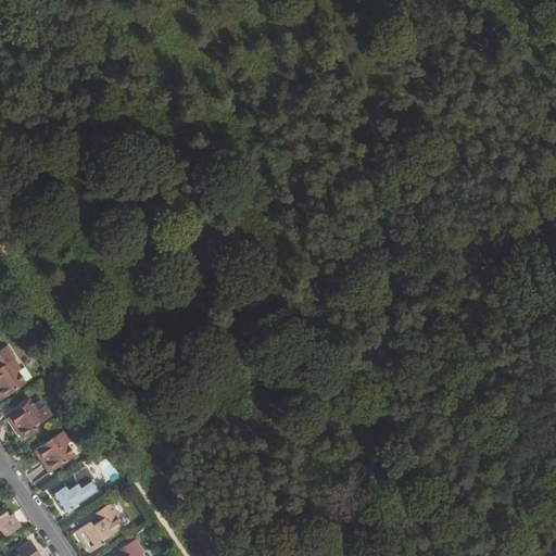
[(0,392),(3,396),(24,381),(16,370),(19,367),(3,345),(0,348),(0,392)]
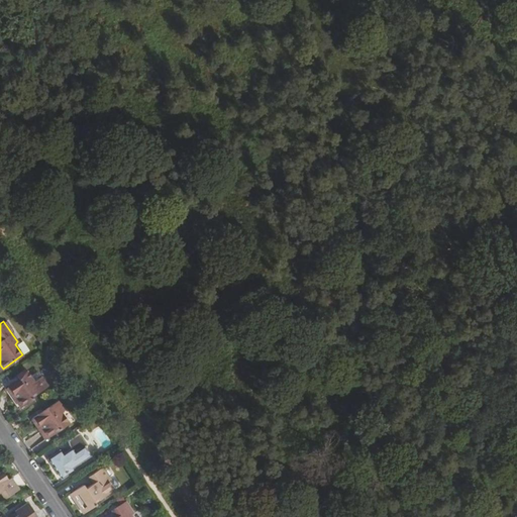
[(34,391),(35,393),(53,382),(46,373),(42,376),(36,368),(26,374),(28,378),(20,383),(18,380),(7,388),(20,407),(32,398),(30,396),(29,395),(34,391)]
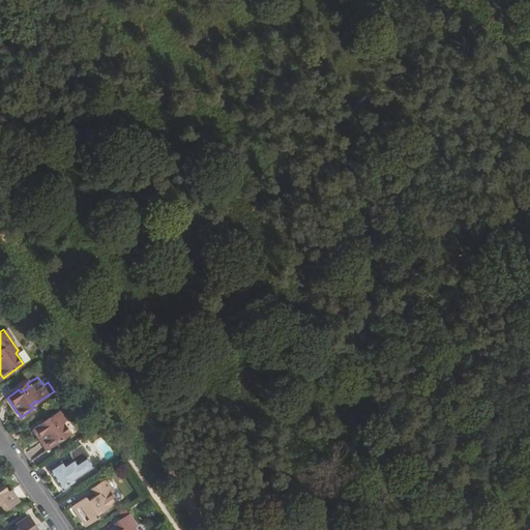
[(42,436),(50,447),(69,434),(62,421),(64,420),(58,410),(42,421),(43,423),(40,425),(38,423),(32,429),(38,439),(42,436)]
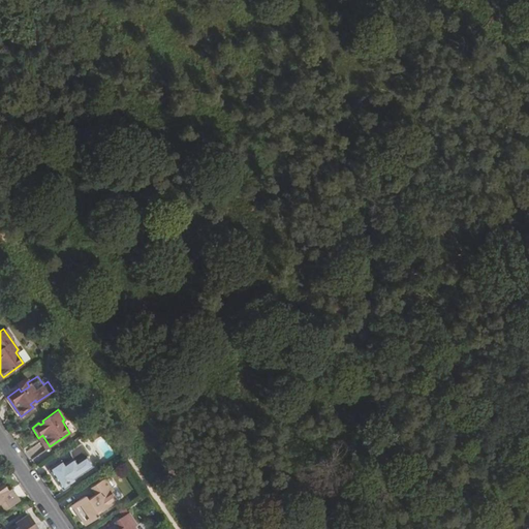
[(47,448),(50,446),(42,435),(38,438),(47,448)]
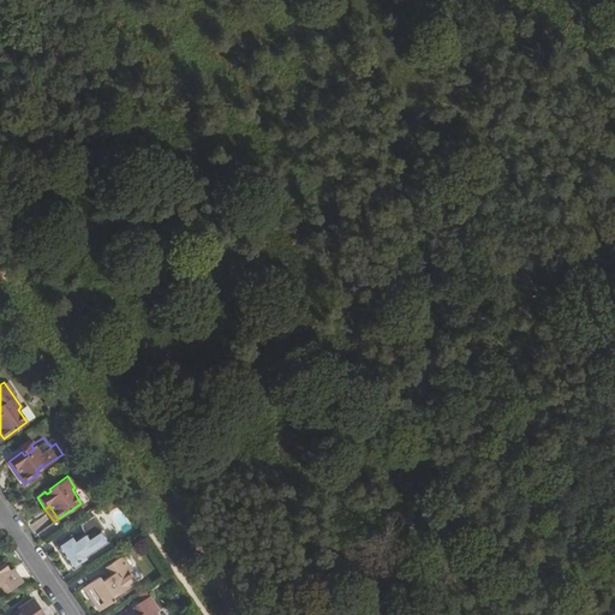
[(91,549),(93,553),(111,541),(103,529),(106,526),(96,514),(84,521),(85,532),(77,538),(73,533),(58,544),(75,567),(89,556),(89,555),(87,553),(91,549)]
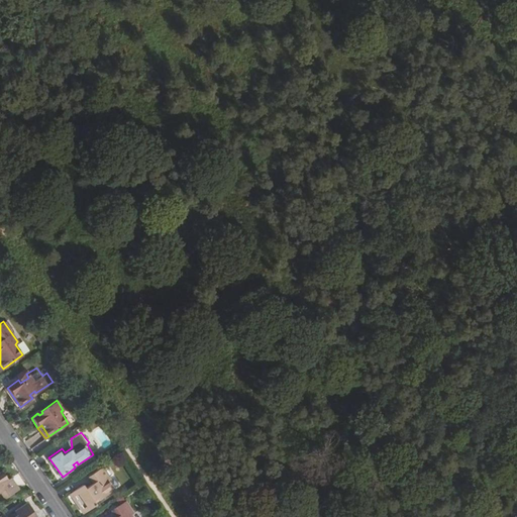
[(97,497),(99,499),(113,488),(108,480),(111,478),(103,467),(92,474),(93,482),(85,487),(83,483),(73,490),(79,498),(76,500),(84,512),(97,504),(95,501),(94,499),(97,497)]
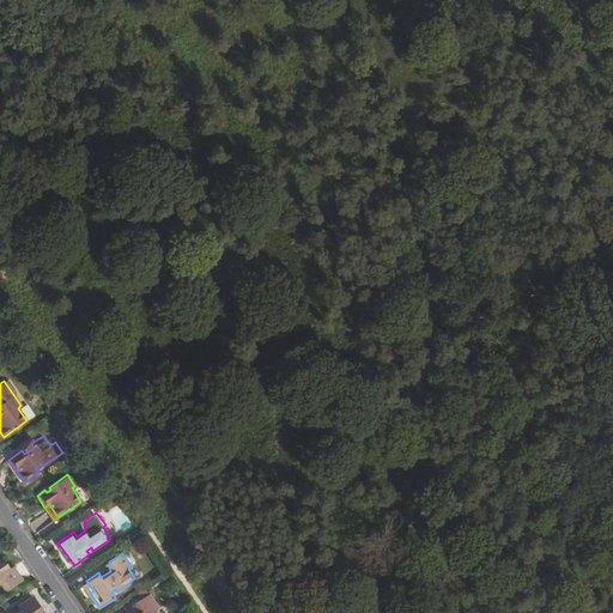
[(1,558),(0,558),(0,583),(5,592),(22,580),(13,566),(8,569),(1,558)]
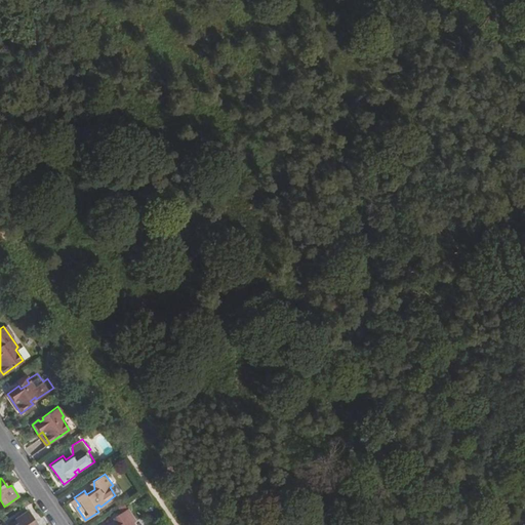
[(80,506),(74,497),(71,499),(77,508),(80,506)]
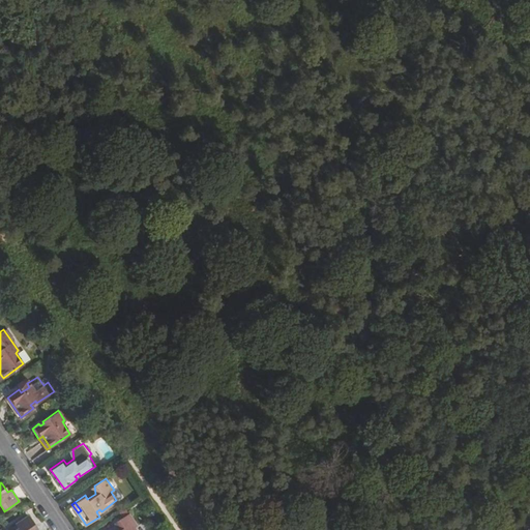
[(137,529),(134,526),(137,524),(129,511),(118,520),(120,528),(116,529),(109,529),(108,529),(137,529)]
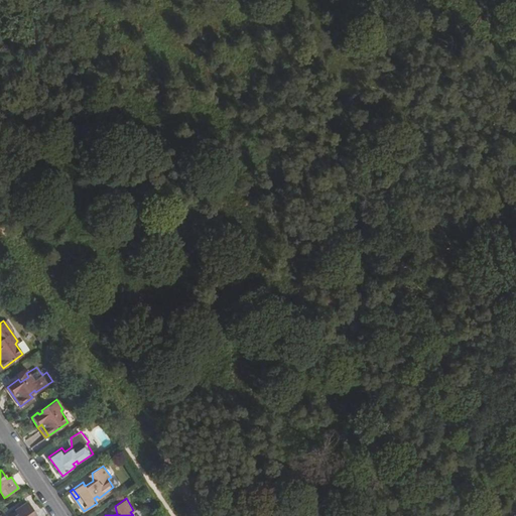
[(32,510),(27,503),(24,505),(29,512),(32,510)]
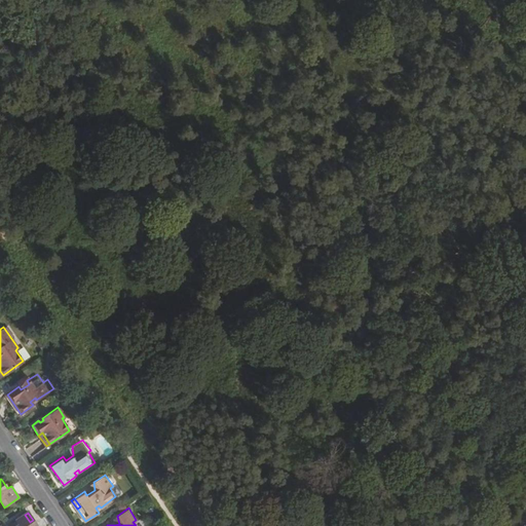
[(16,525),(5,525),(4,524),(0,525),(37,525),(33,520),(30,522),(25,515),(15,521),(16,523),(19,525),(16,525)]
